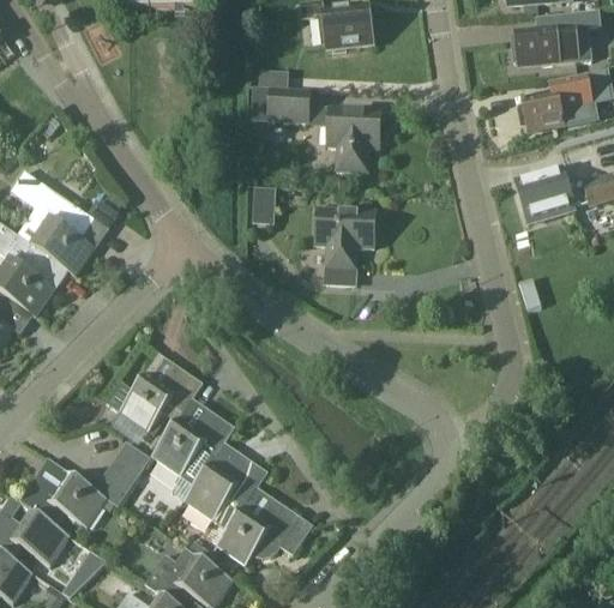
[(204,10),(204,0),(125,0),(126,10),(204,10)]
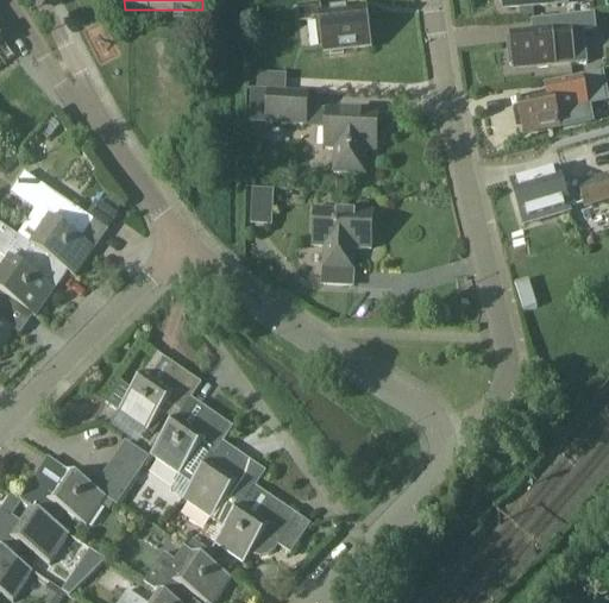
[(322,10),(321,0),(300,2),(301,16),(319,13),(320,29),(318,29),(319,45),(322,44),(322,49),(330,48),(331,51),(343,49),(343,46),(369,43),(364,4),(352,6),(347,4),(333,6),(334,8),(322,10)]
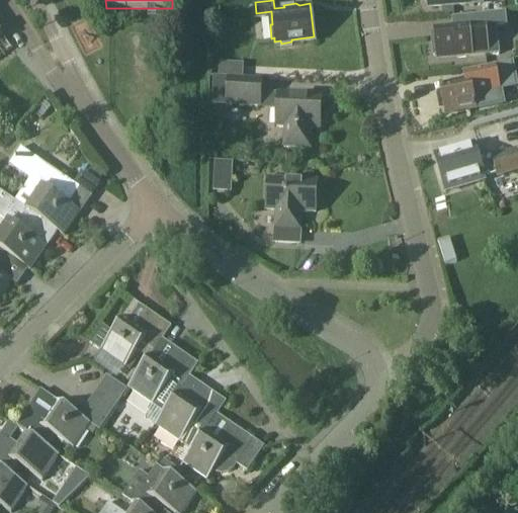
[(473,13),(475,24),(435,27),(435,29),(431,30),(433,53),(436,53),(436,54),(456,52),(456,54),(482,52),(482,37),(493,36),(492,22),(506,20),(505,10),(473,13)]
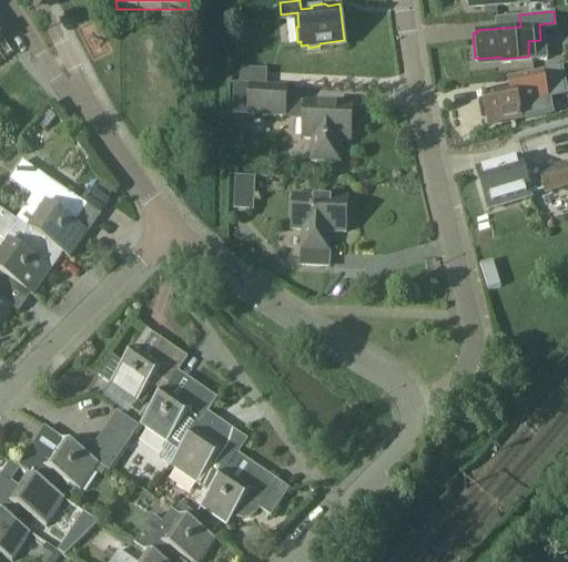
[(267,81),(269,68),(242,65),(241,79),(267,81)]
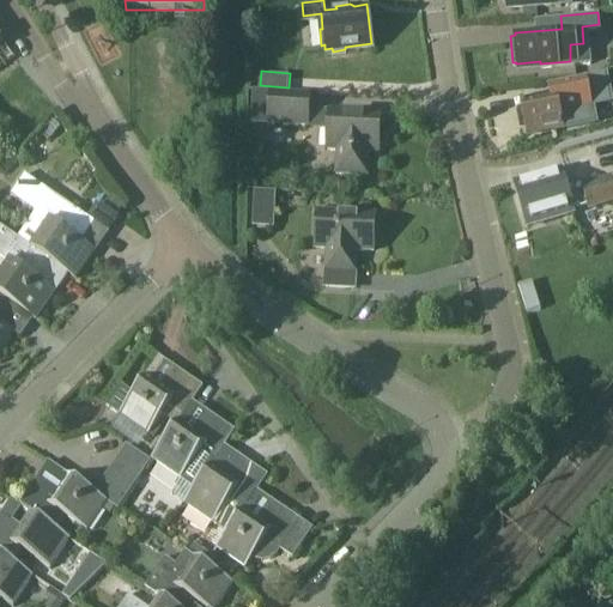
[(526,129),(576,119),(569,89),(534,96),(535,98),(520,102),(526,129)]
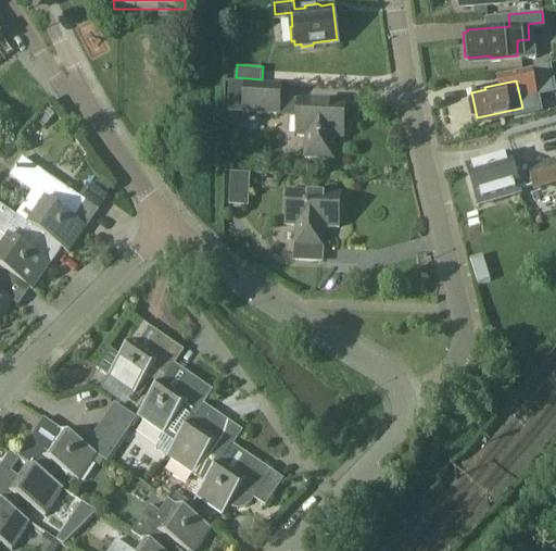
[(546,103),(544,92),(521,96),(522,107),(546,103)]
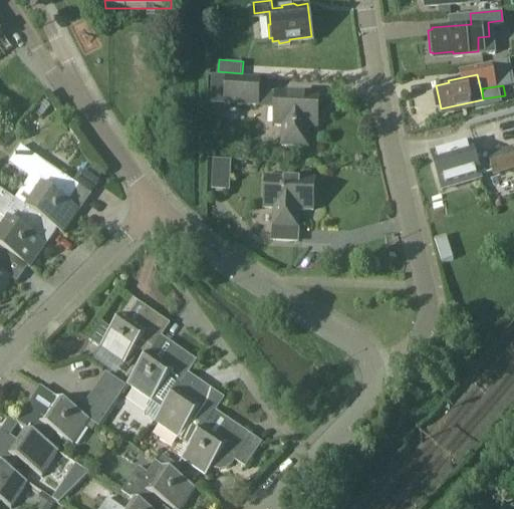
[(315,125),(317,93),(276,91),(274,123),(282,124),(281,144),(307,146),(308,125),(315,125)]
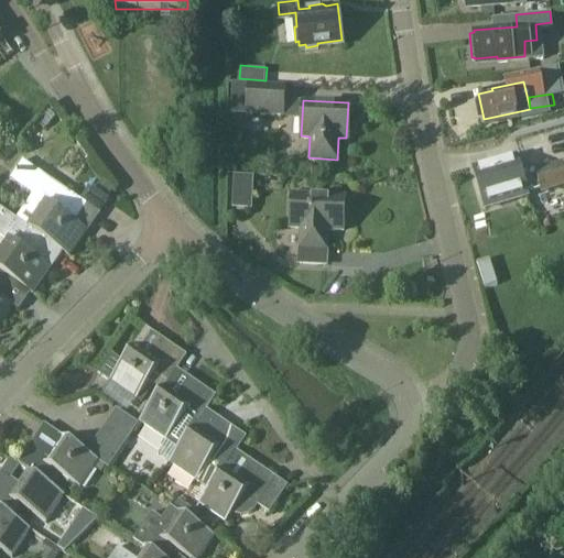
[(47,107),(36,118),(44,124),(55,115),(47,107)]
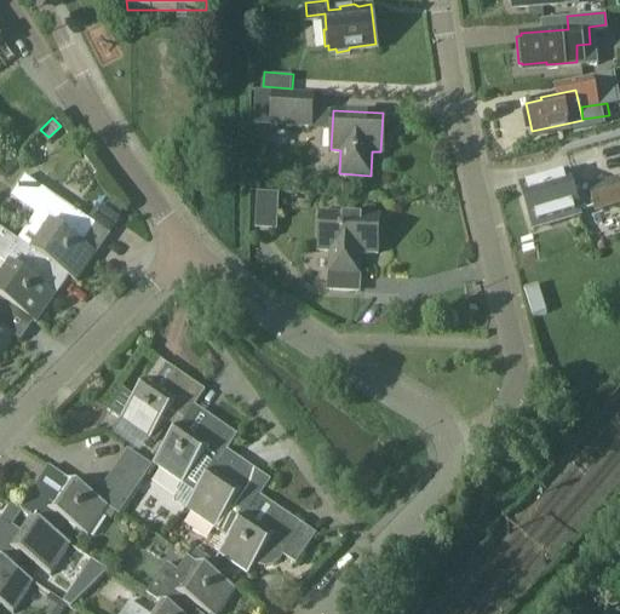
[(39,150),(47,137),(39,132),(30,145),(39,150)]
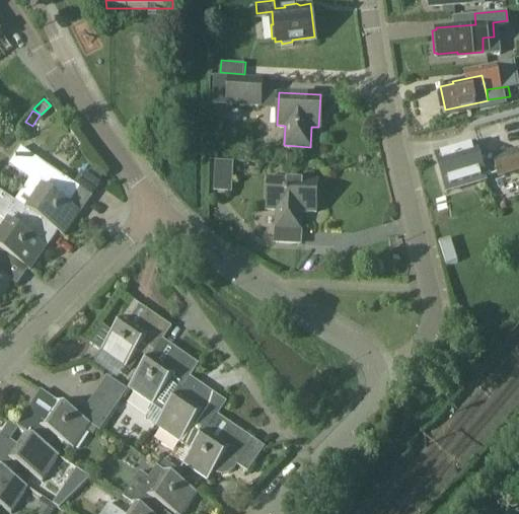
[(474,141),(435,153),(445,188),(475,179),(479,190),(504,182),(500,171),(518,166),(518,146),(518,147),(495,153),(479,158),(474,141)]
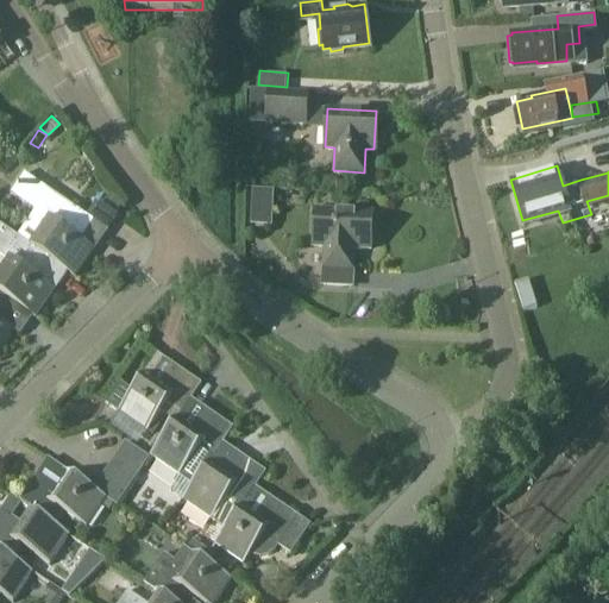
[(52,258),(74,274),(93,246),(79,237),(93,217),(22,169),(8,189),(37,208),(19,234),(30,242),(52,258)]
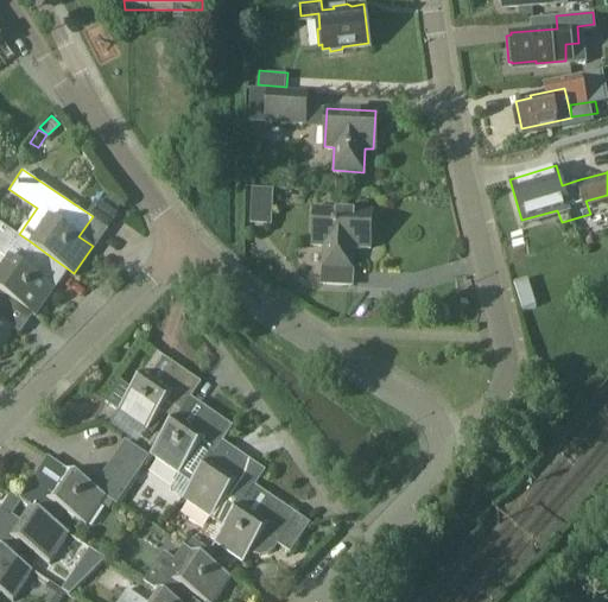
[(273,222),(274,188),(252,188),(252,222),(273,222)]
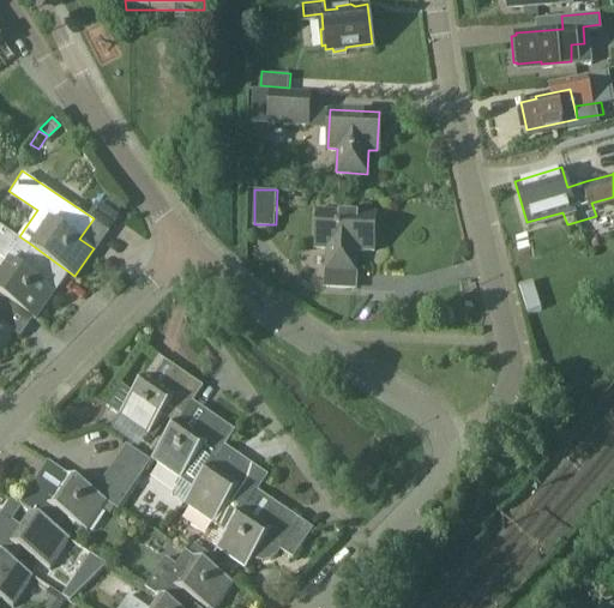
[(373,248),(375,212),(318,210),(315,246),(329,246),(326,283),(355,286),(357,247),(373,248)]
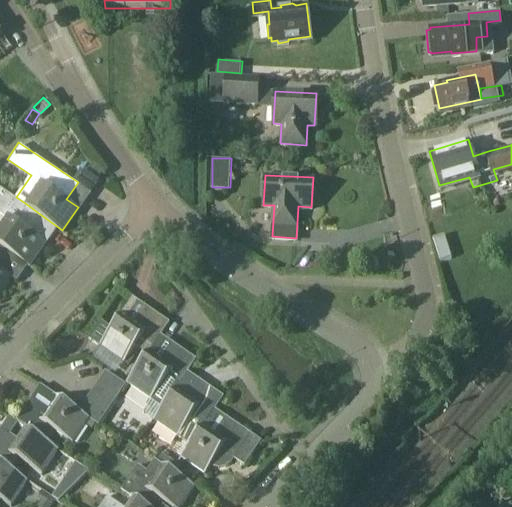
[(44,217),(25,203),(16,197),(0,186),(0,211),(6,215),(0,223),(0,243),(11,251),(29,264),(45,241),(33,233),(44,217)]
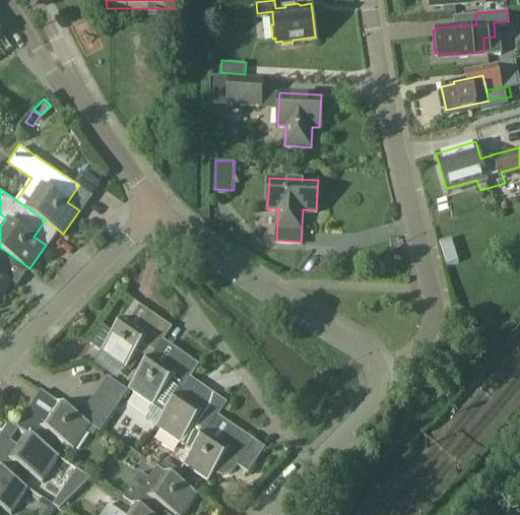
[(11,255),(0,247),(0,295),(11,278),(1,271),(11,255)]
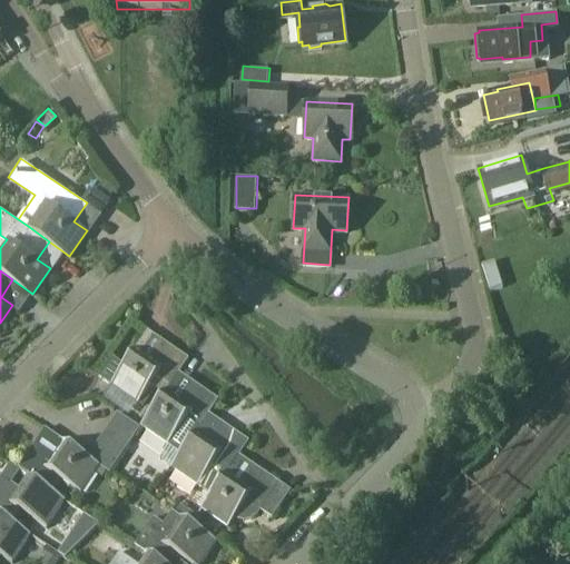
[(179,369),(189,355),(149,327),(110,382),(138,401),(157,374),(169,383),(179,369)]
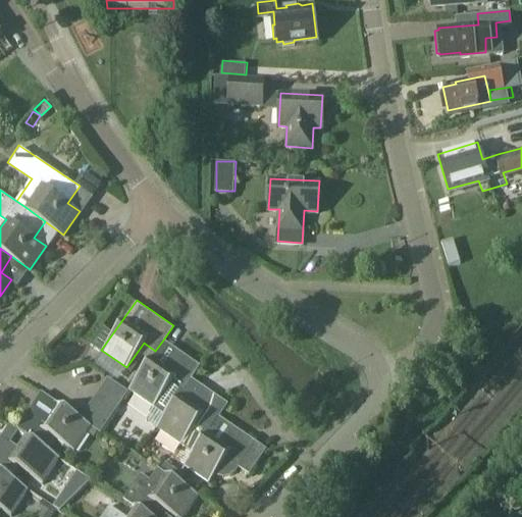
[(200,364),(164,339),(155,351),(129,386),(154,404),(171,379),(183,388),(191,376),(192,376),(200,364)]
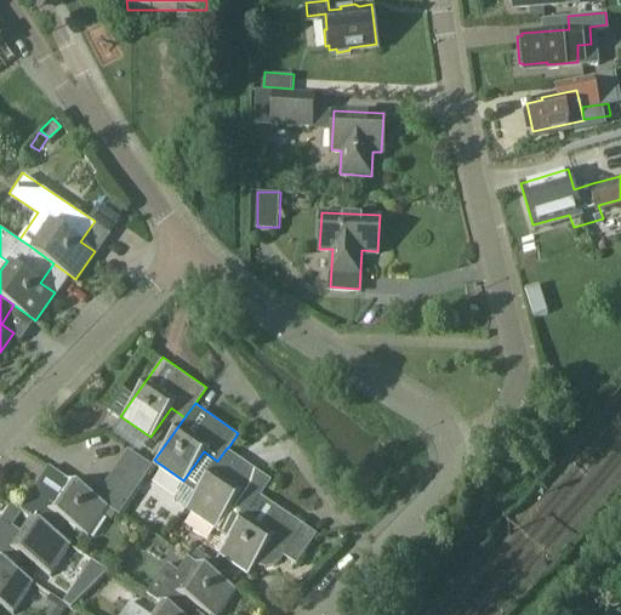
[(120,457),(144,474),(152,462),(129,446),(120,457)]
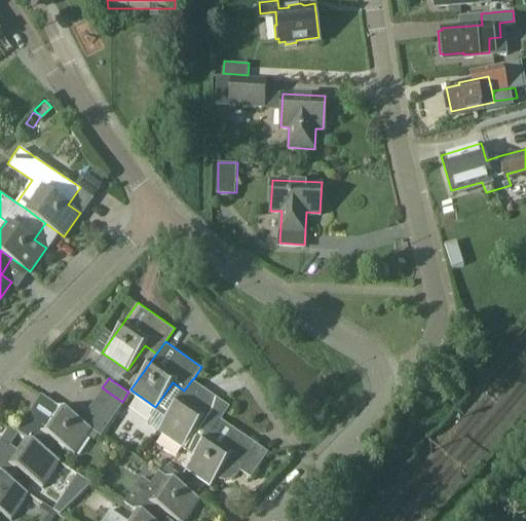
[(230,405),(193,379),(192,379),(184,391),(158,428),(183,445),(200,420),(212,429),(213,429),(221,416),(222,417),(230,405)]
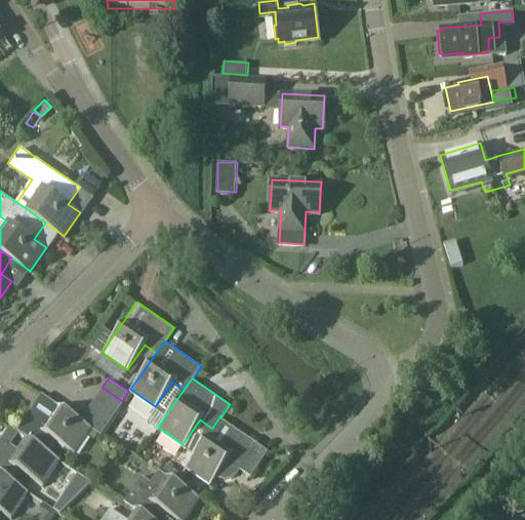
[(115,410),(122,401),(102,387),(95,396),(115,410)]
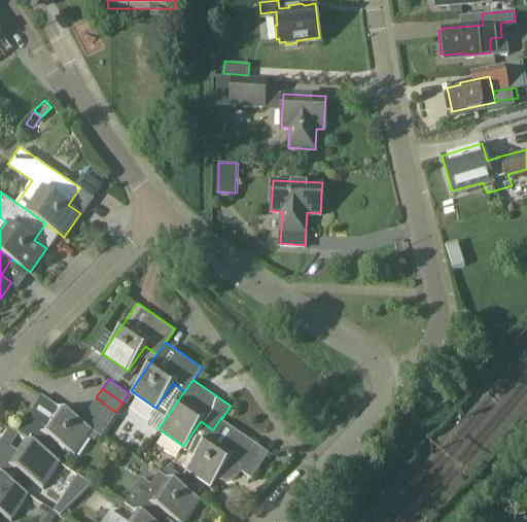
[(93,427),(80,419),(42,393),(18,429),(16,430),(41,447),(42,446),(49,435),(75,452),(93,427)]
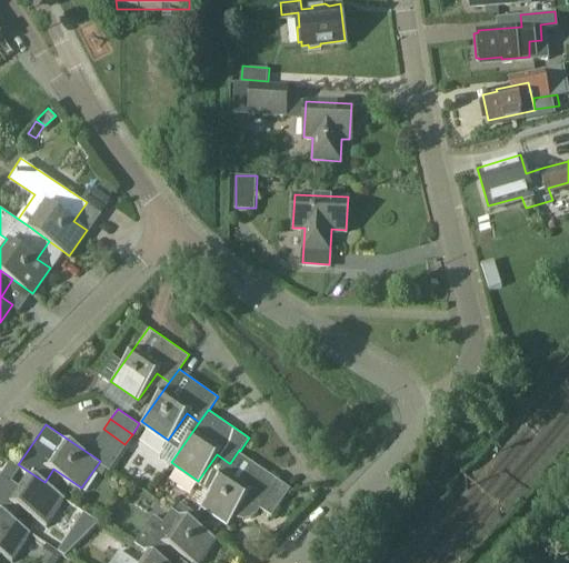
[(116,455),(125,444),(103,429),(95,441),(116,455)]
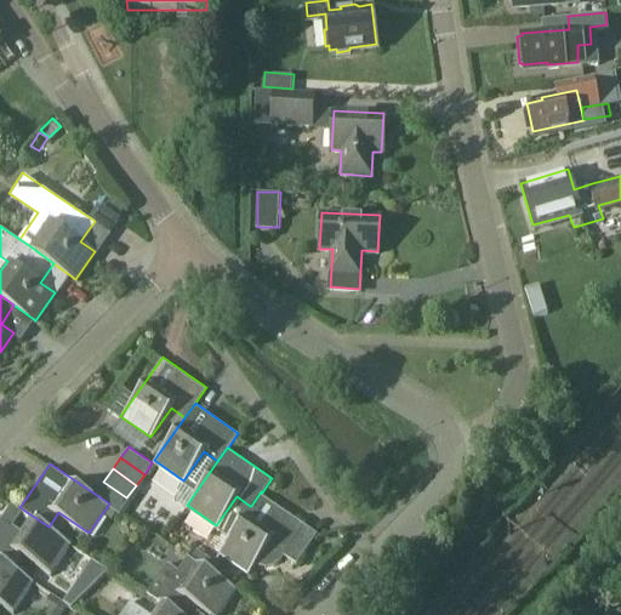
[(119,510),(126,497),(103,482),(95,494),(109,504),(119,510)]
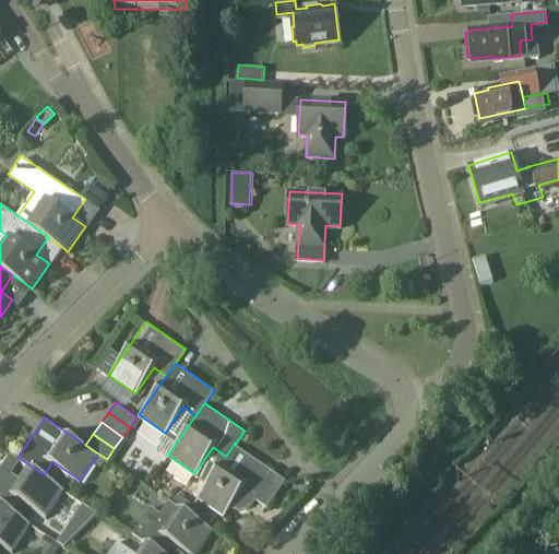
[(285,479),(236,444),(235,443),(226,456),(225,456),(198,495),(224,514),(242,487),(266,505),(285,479)]
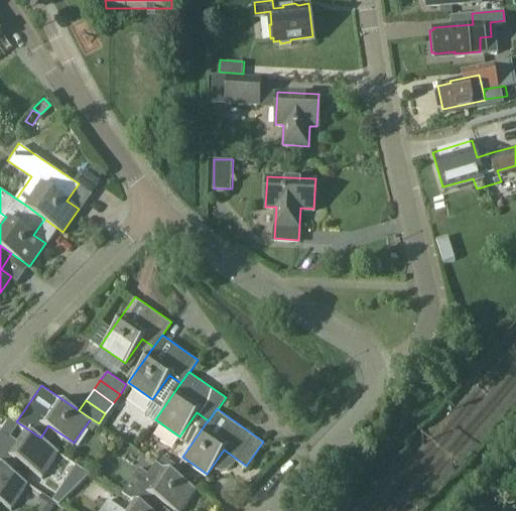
[(16,421),(17,420),(9,415),(0,429),(0,462),(9,469),(10,469),(17,458),(42,474),(59,449),(41,436),(40,437),(16,421)]
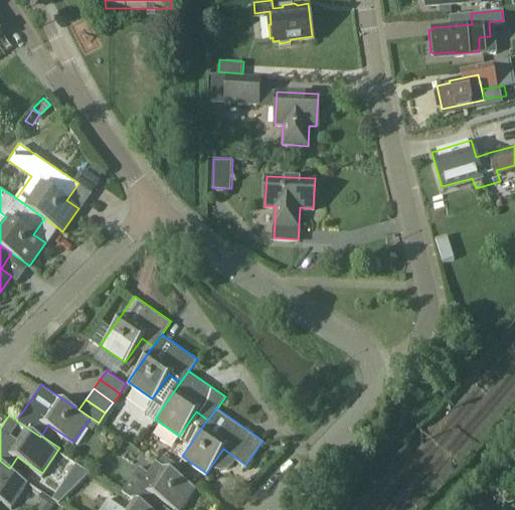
[(161,453),(156,459),(163,464),(171,469),(172,470),(177,464),(161,453)]
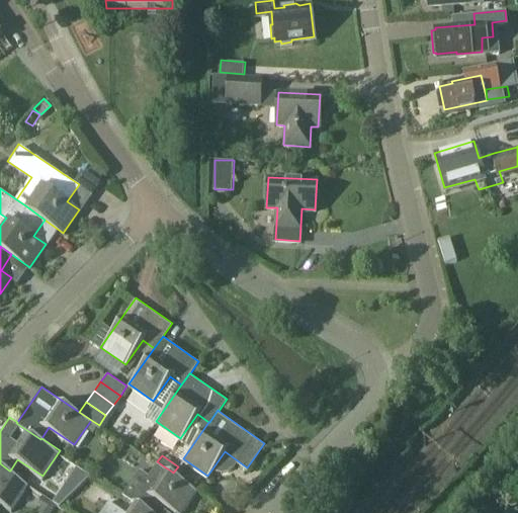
[(153,458),(145,469),(140,466),(122,491),(135,499),(154,512),(179,512),(196,489),(153,458)]
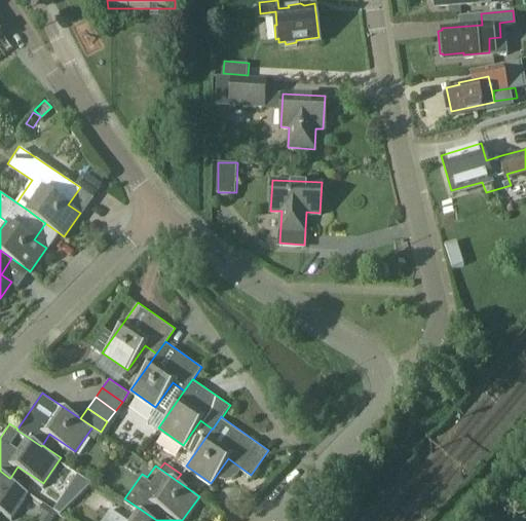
[(0,471),(0,508),(10,516),(29,490),(10,478),(9,478),(0,471)]
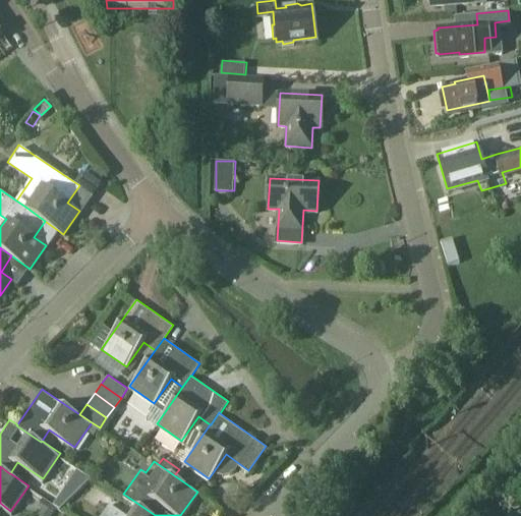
[(62,491),(54,502),(60,507),(70,496),(62,491)]
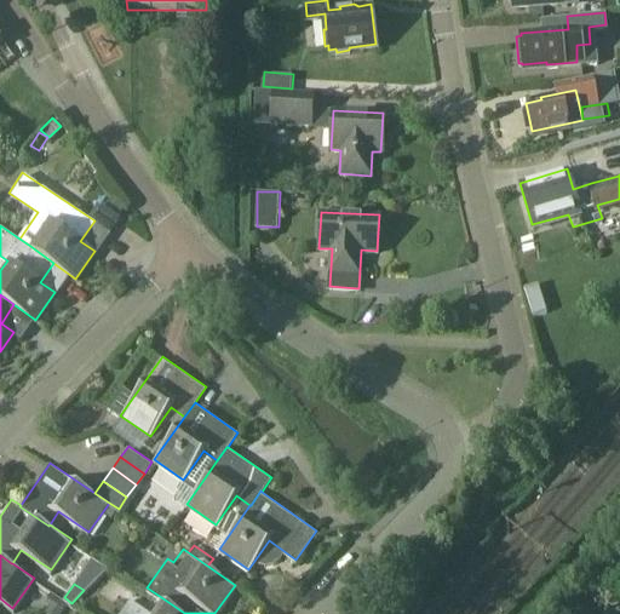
[(183,613),(161,597),(151,610),(130,597),(118,613),(183,613)]
